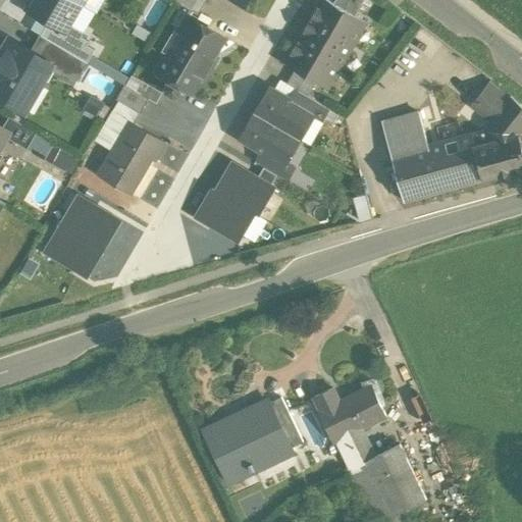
[(68,25),(81,4),(72,0),(32,0),(28,8),(50,20),(66,31),(68,25)]
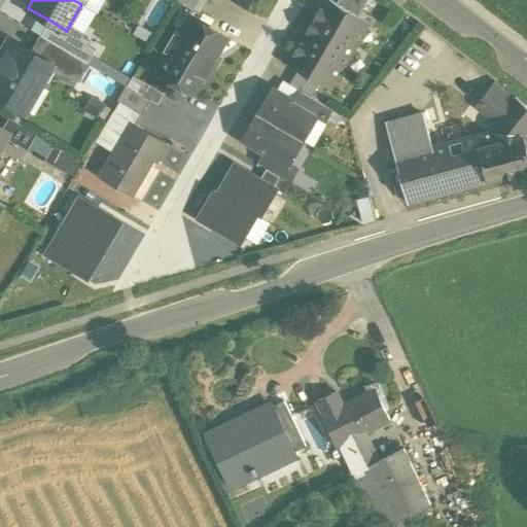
[(208,1),(205,0),(177,0),(177,1),(200,14),(208,1)]
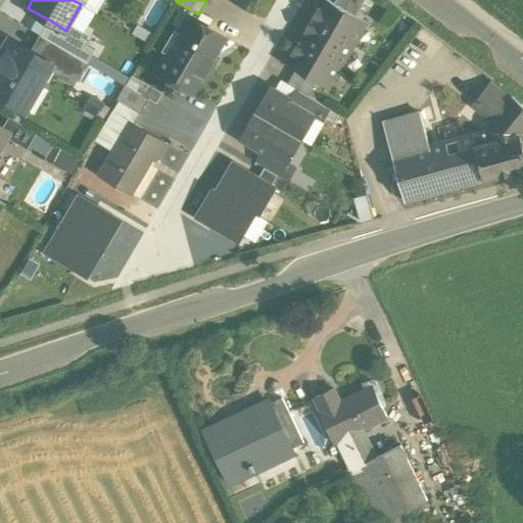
[(334,3),(328,0),(322,0),(311,19),(354,45),(368,22),(355,15),(334,3)]
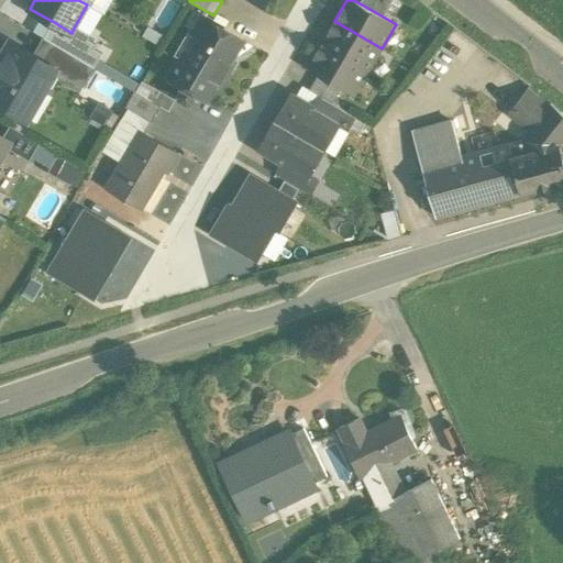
[(392,2),(388,0),(361,0),(360,3),(383,17),(392,2)]
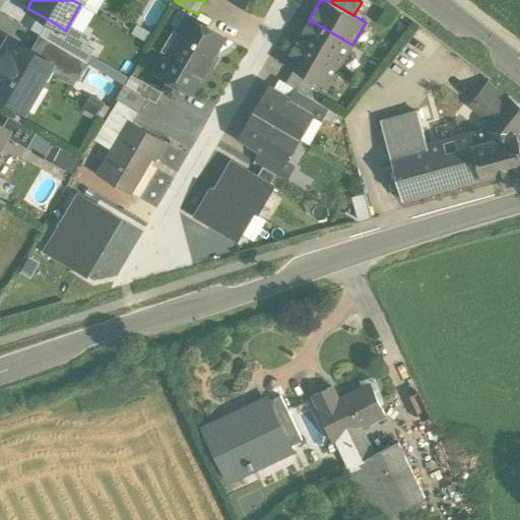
[(222,37),(188,17),(156,71),(157,72),(154,77),(167,84),(170,78),(183,86),(194,92),(214,57),(212,55),(222,37)]
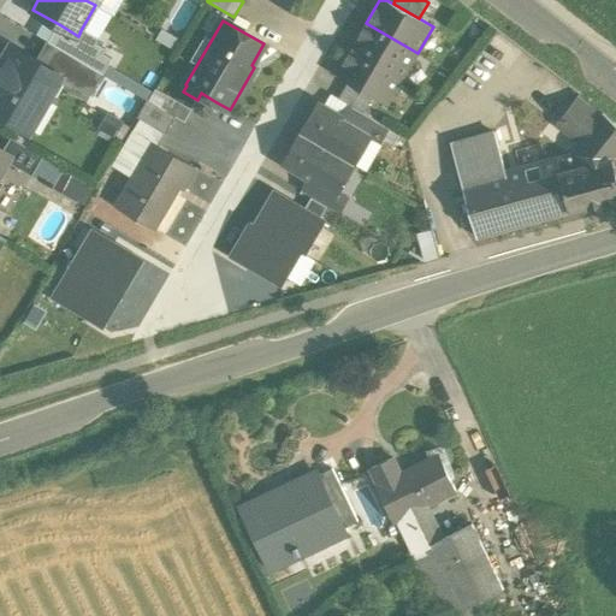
[(418,53),(366,23),(351,48),(403,80),(418,53)]
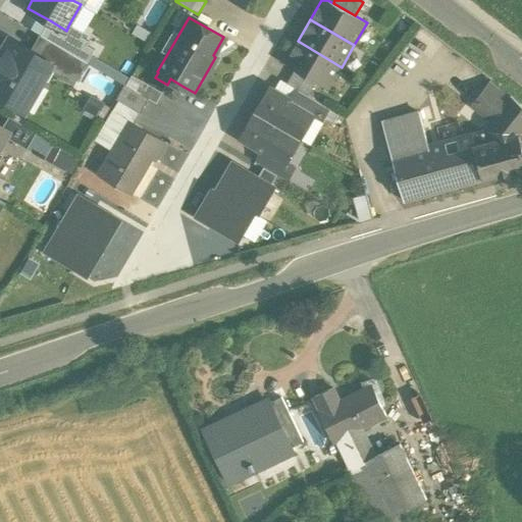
[(41,36),(88,63),(95,51),(87,46),(88,43),(81,39),(84,34),(68,25),(66,31),(50,20),(41,36)]
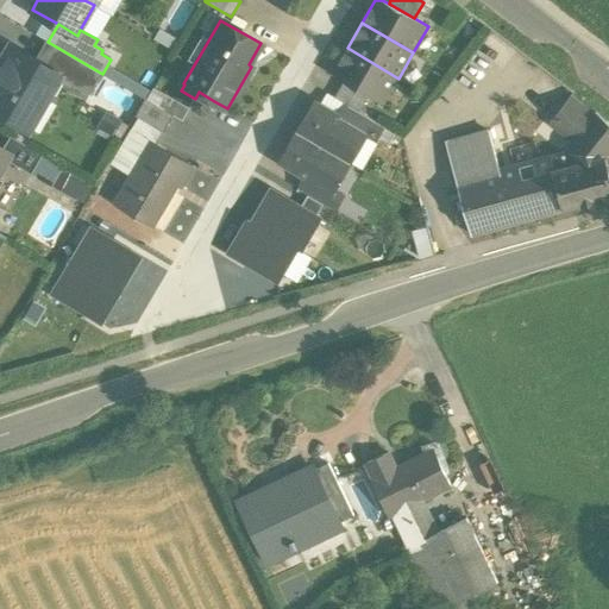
[(102,74),(48,42),(37,61),(61,75),(58,77),(88,95),(102,74)]
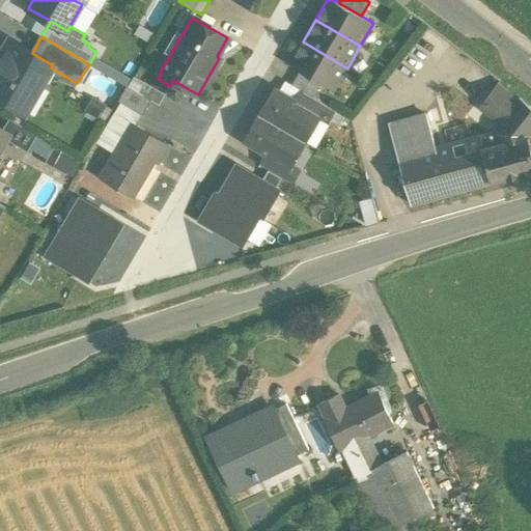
[(32,53),(9,39),(0,54),(0,98),(6,102),(9,96),(23,105),(35,83),(40,86),(51,67),(53,65),(32,53)]
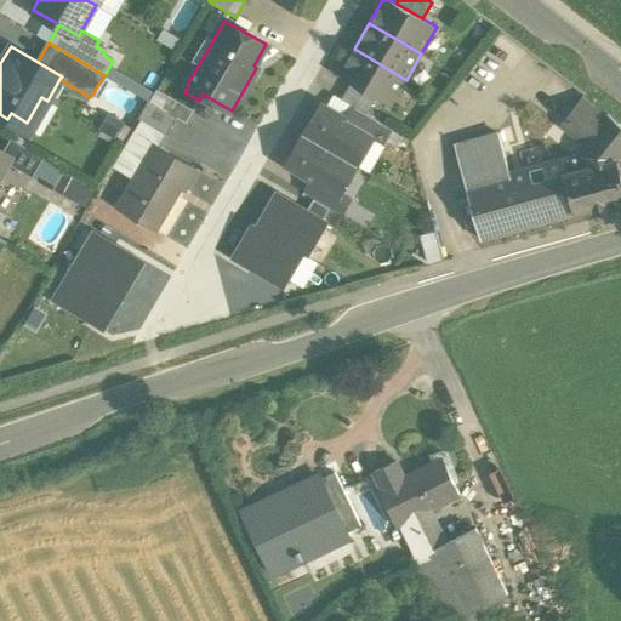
[(406,80),(354,49),(339,75),(351,83),(376,97),(391,106),(406,80)]
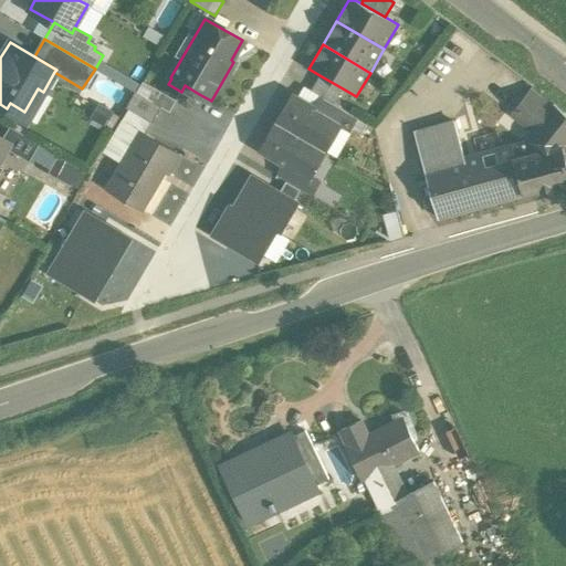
[(343,88),(320,75),(311,91),(323,97),(334,104),(343,88)]
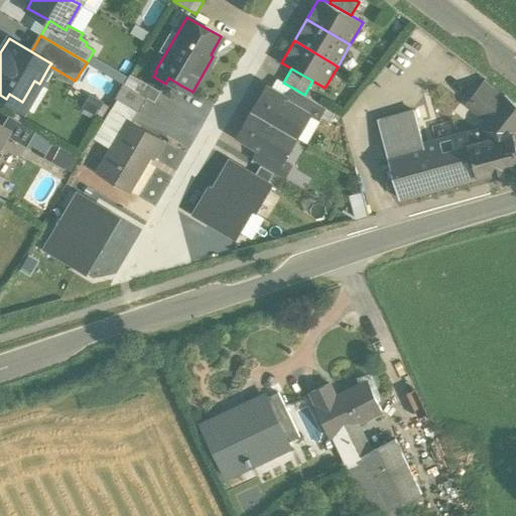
[(181,86),(168,78),(165,84),(163,87),(164,92),(171,96),(175,95),(181,86)]
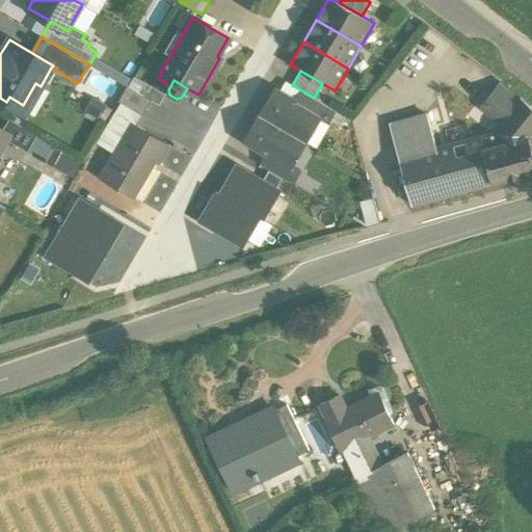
[(165,94),(144,81),(138,92),(152,100),(159,105),(165,94)]
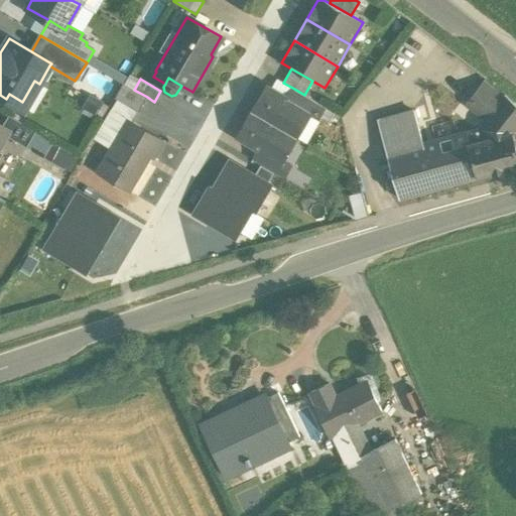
[(502,98),(483,82),(466,104),(486,119),(502,98)]
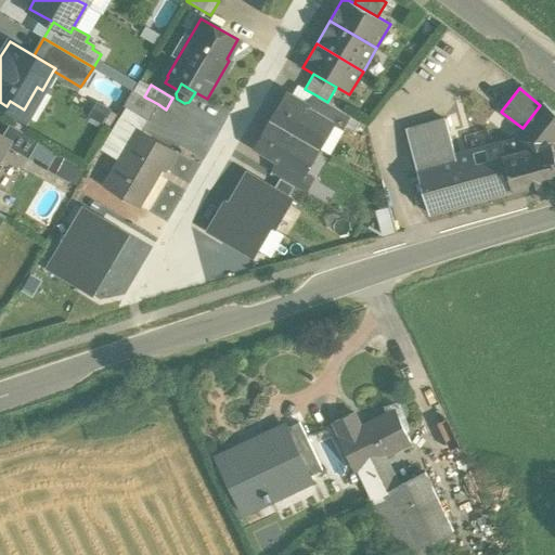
[(144,97),(133,90),(125,106),(126,107),(149,120),(158,104),(144,97)]
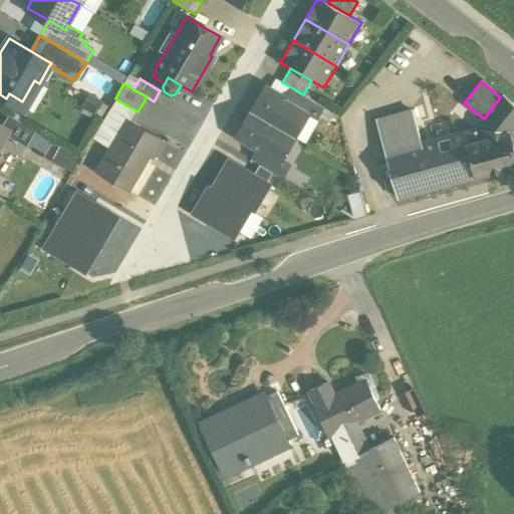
[(287,98),(266,86),(251,111),(294,138),(309,112),(287,98)]
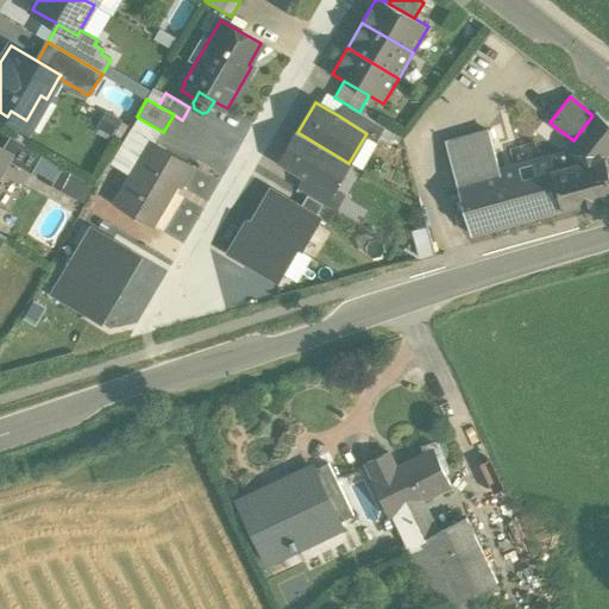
[(359,112),(347,105),(340,117),(366,133),(376,139),(384,126),(359,112)]
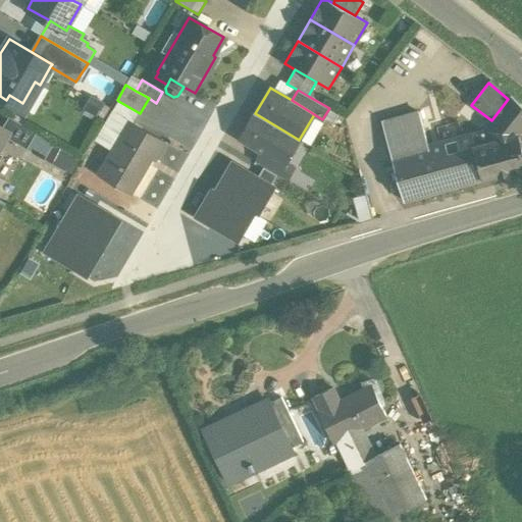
[(508,99),(491,120),(484,131),(471,134),(482,179),(482,180),(521,168),(521,135),(521,132),(521,105),(510,96),(508,99)]
